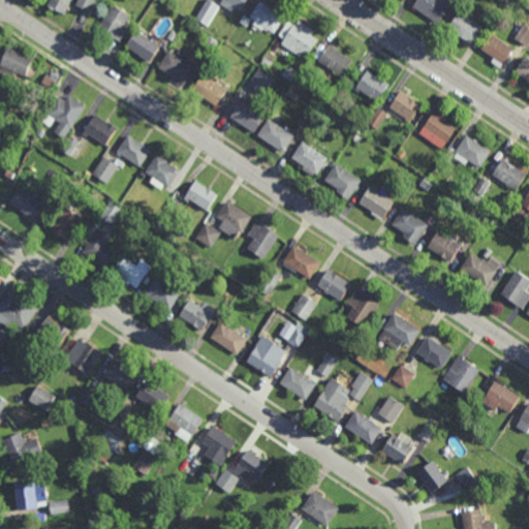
[(73,0),(71,6),(69,5),(67,11),(52,5),(54,0),(73,0)]
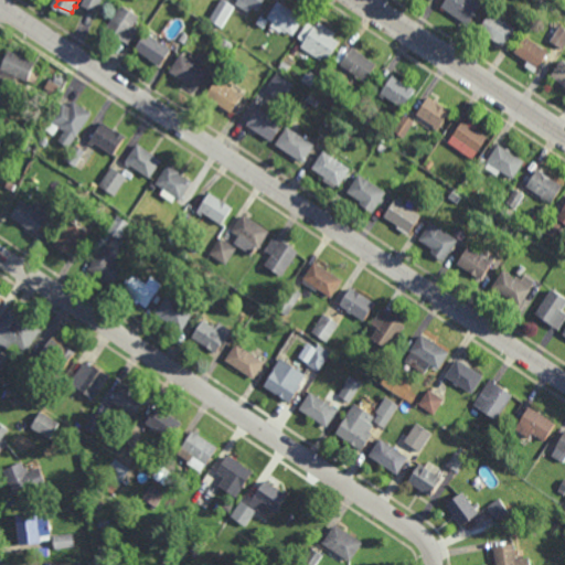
[(102,0),(97,11),(84,4),(85,0),(102,0)]
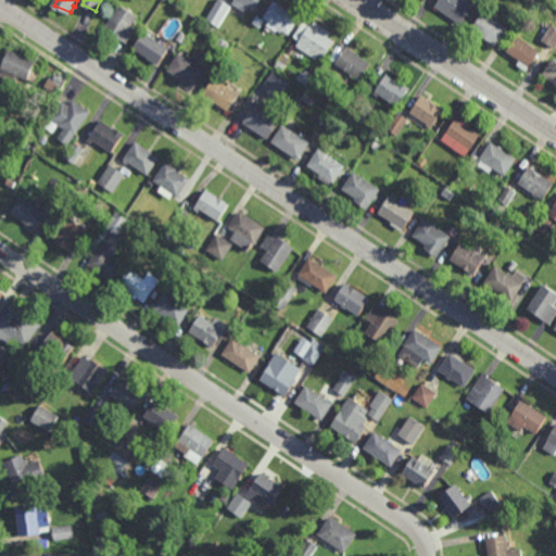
[(219,26),(206,19),(217,0),(224,0),(231,4),(219,26)]
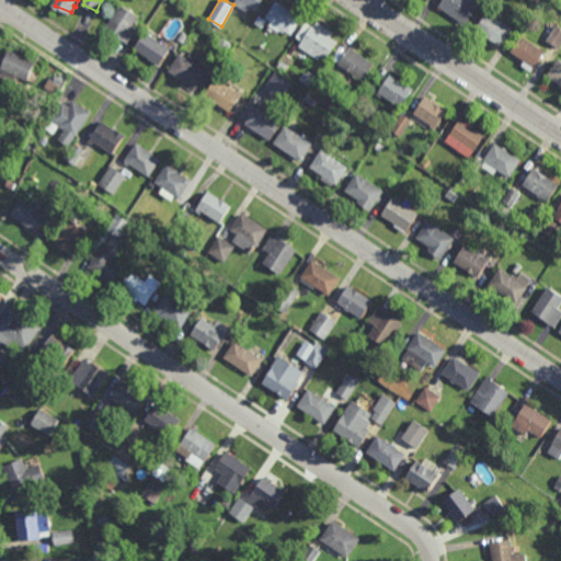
[(263,0),(258,10),(252,7),(249,12),(235,3),(236,0),(263,0)]
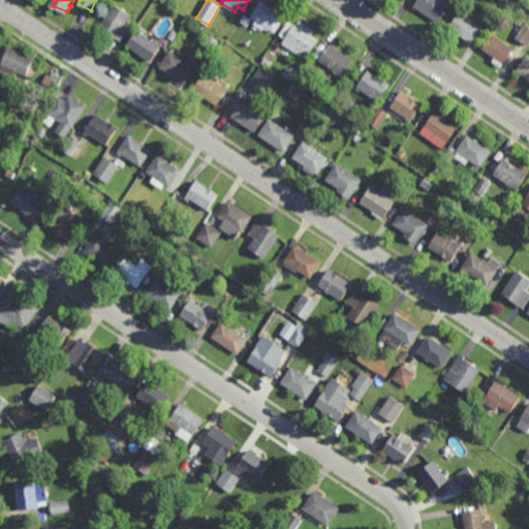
[(275,32),(250,16),(260,0),(285,17),(275,32)]
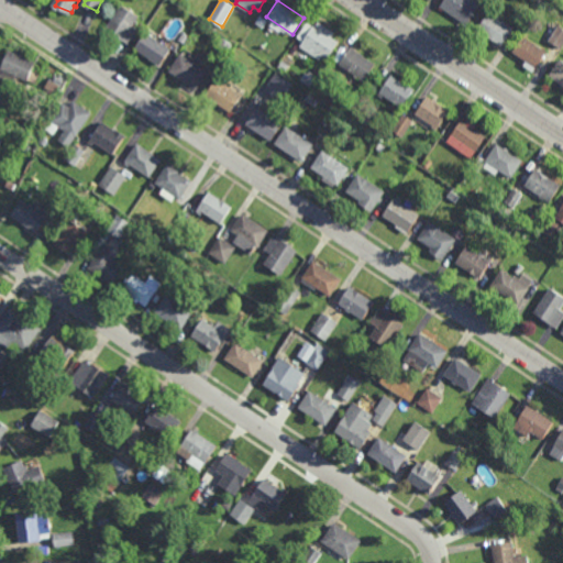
[(466,23),(440,6),(443,0),(477,0),(481,2),(466,23)]
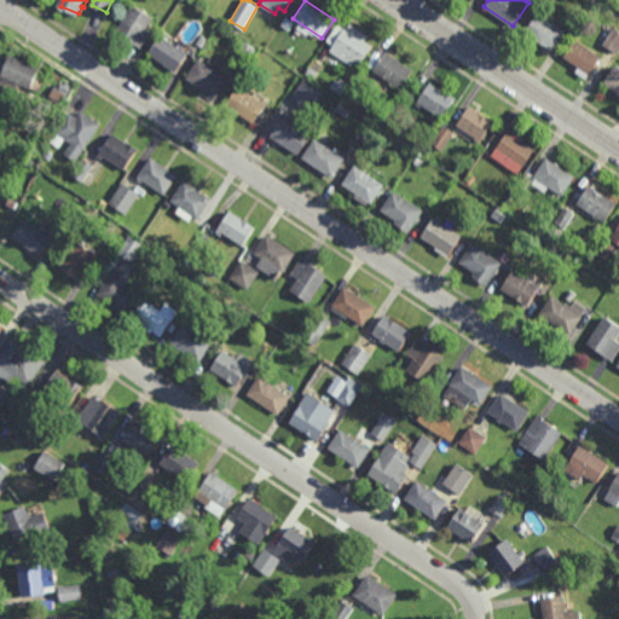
[(143,47),(142,46),(117,30),(134,4),(154,16),(145,28),(152,33),(143,47)]
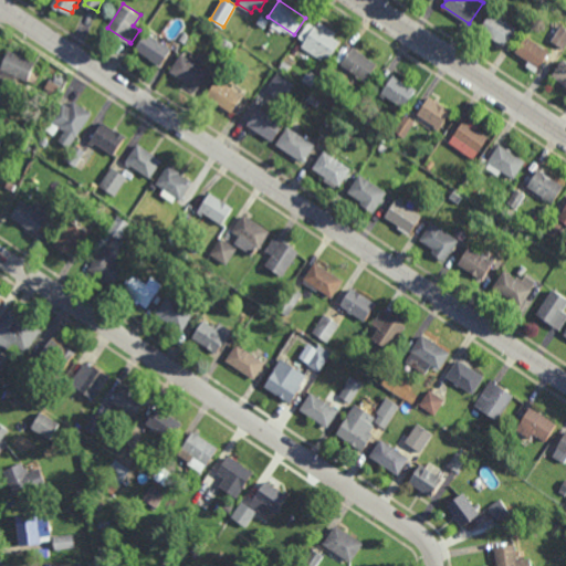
[(504,45),(480,29),(492,11),(516,27),(504,45)]
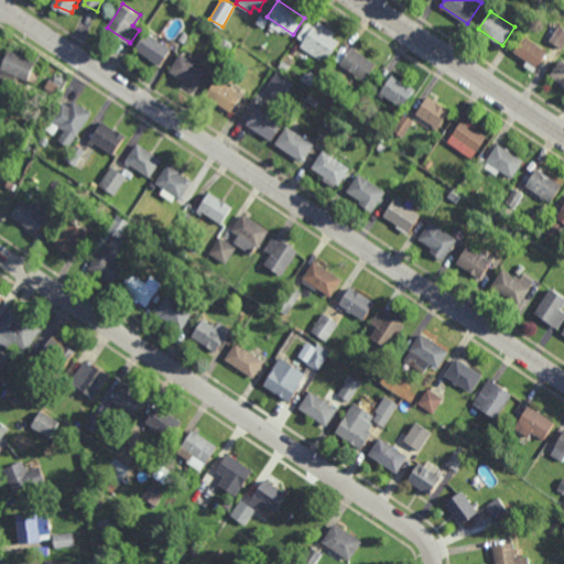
[(263,26),(257,23),(261,15),(268,19),(263,26)]
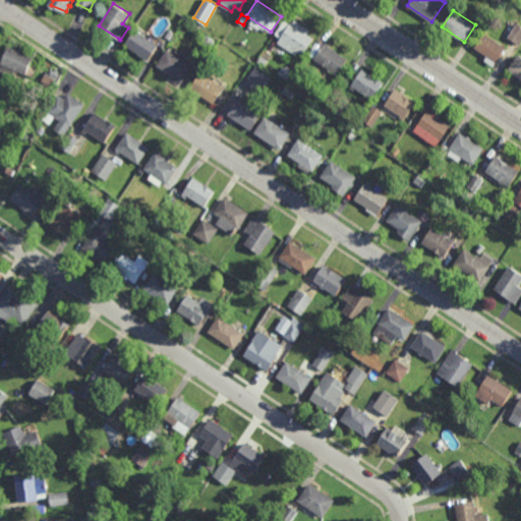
[(520,41),(519,45),(503,34),(512,19),(520,25),(520,41)]
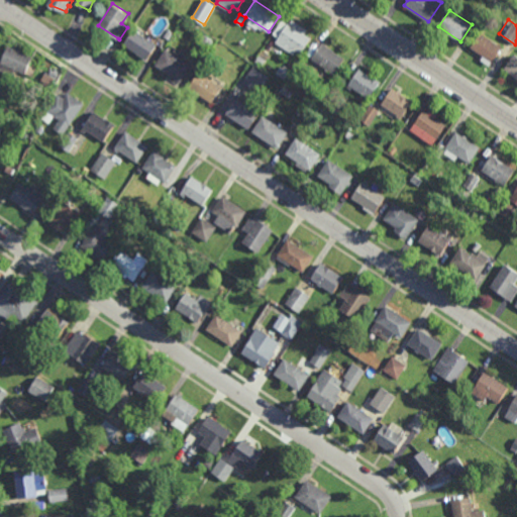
[(288,23),(289,22),(312,37),(302,53),(298,50),(295,55),(275,42),(279,36),(274,33),(283,20),(288,23)]
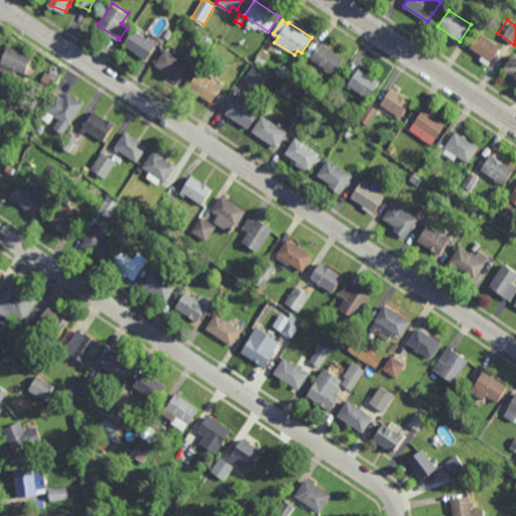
[(147,58),(124,43),(134,28),(157,43),(147,58)]
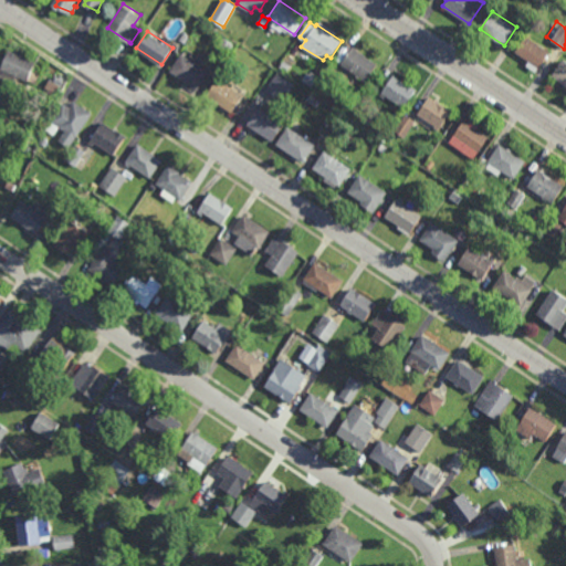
[(185,43),(179,39),(185,31),(190,34),(185,43)]
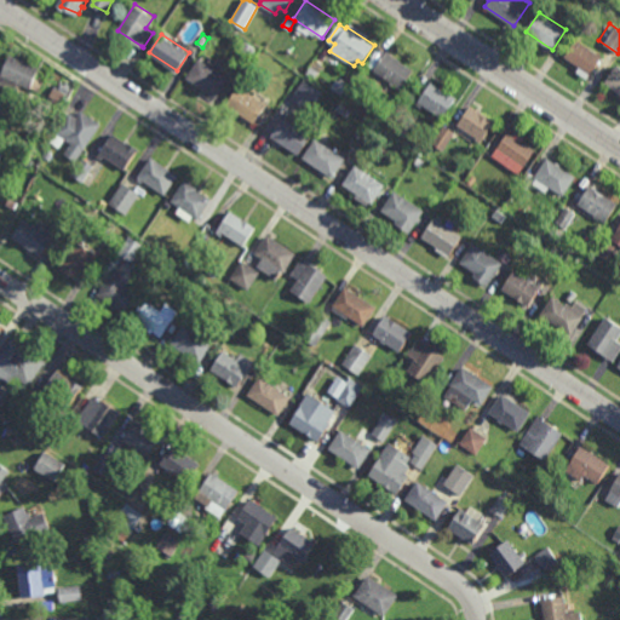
[(591,74),(591,73),(587,79),(577,72),(580,67),(564,56),(577,39),(603,56),(591,74)]
